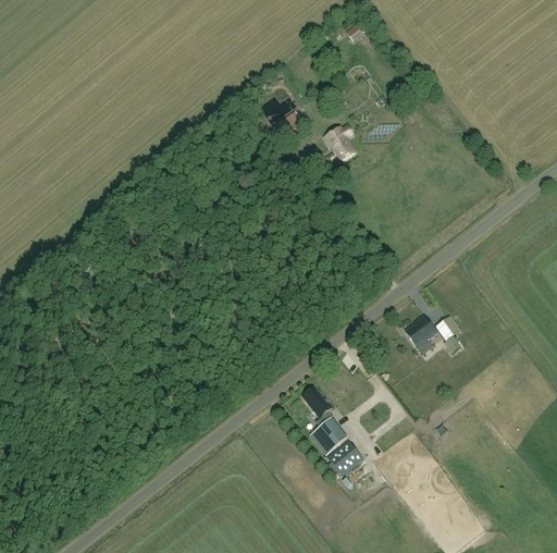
[(357,21),(346,31),(354,39),(363,29),(357,21)]
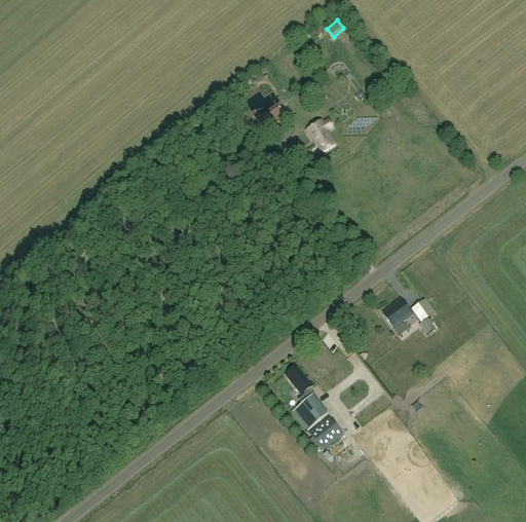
[(289,117),(279,103),(258,117),(268,133),(289,117)]
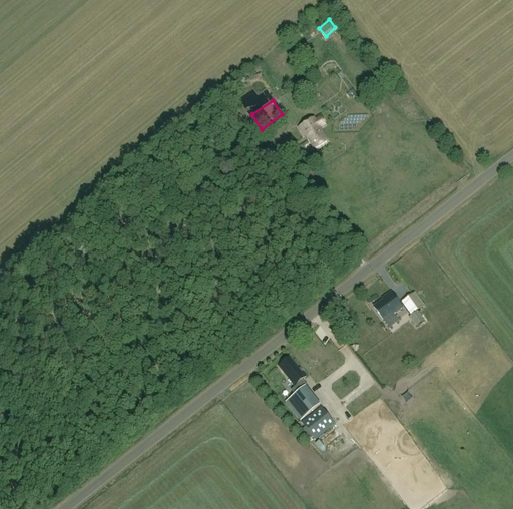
[(320,124),(329,121),(325,113),(316,116),(320,124)]
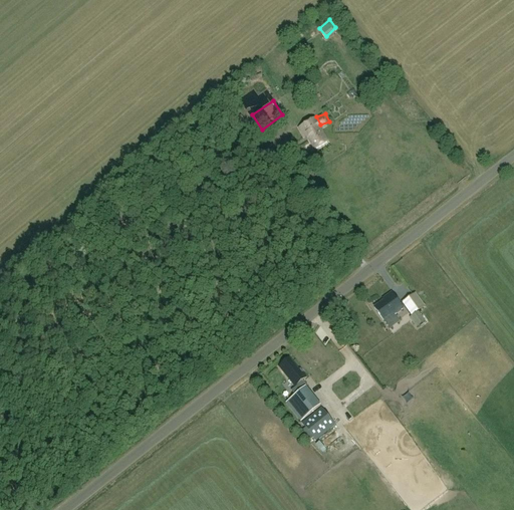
[(315,146),(327,139),(314,115),(299,124),(305,134),(307,132),(315,146)]
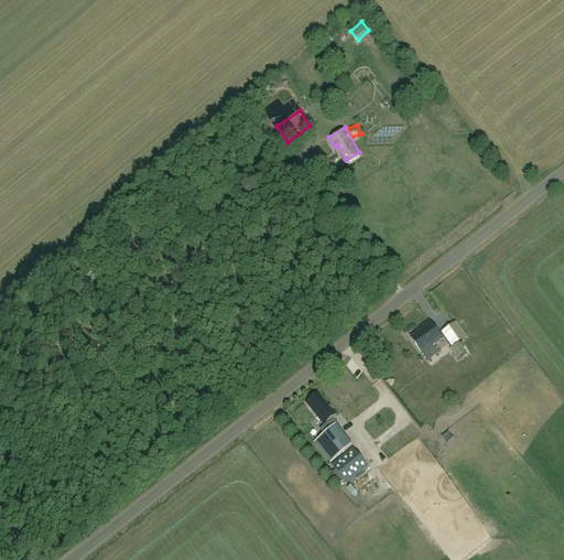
[(421,326),(411,334),(420,347),(431,340),(432,342),(443,334),(430,316),(420,324),(421,326)]
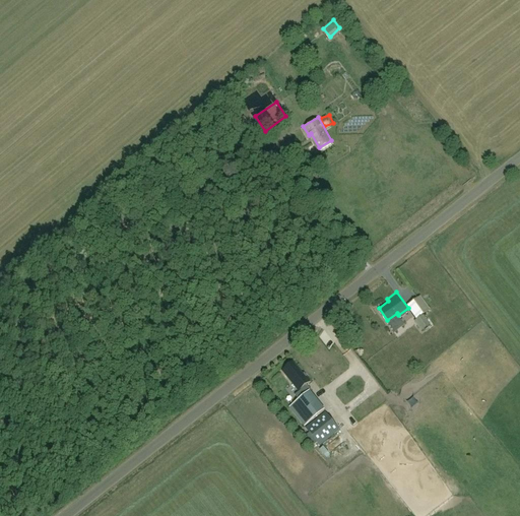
[(423,311),(414,317),(421,327),(430,321),(423,311)]
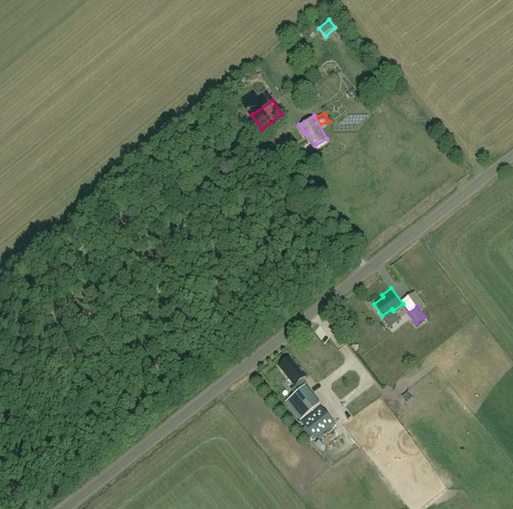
[(279,363),(295,383),(307,373),(300,365),(298,366),(289,354),(279,363)]
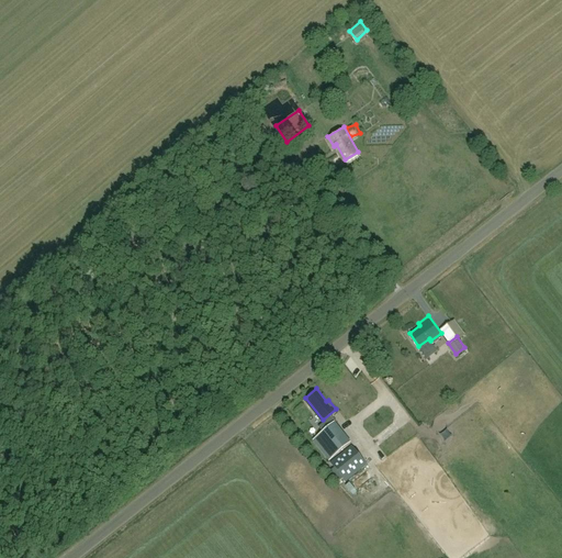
[(336,419),(332,412),(323,420),(323,421),(318,424),(323,428),(335,420),(336,419)]
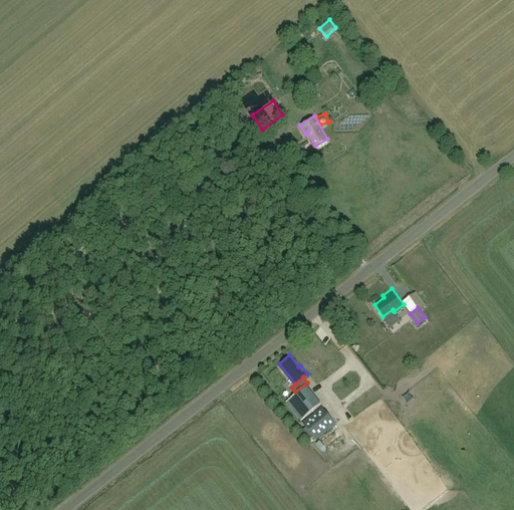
[(306,384),(286,400),(301,418),(320,402),(306,384)]
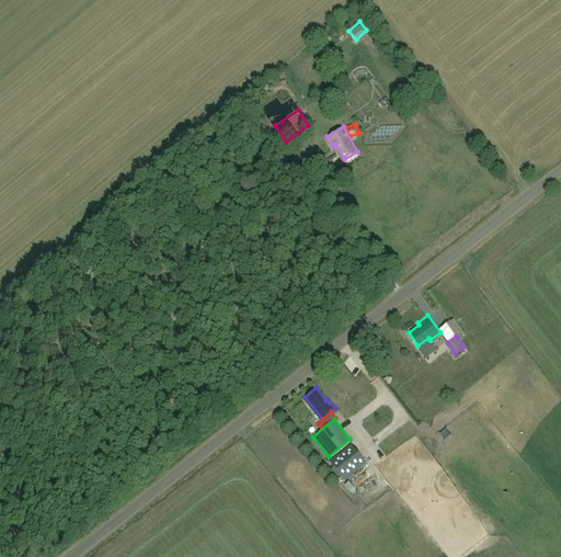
[(351,441),(330,457),(345,477),(366,461),(351,441)]
